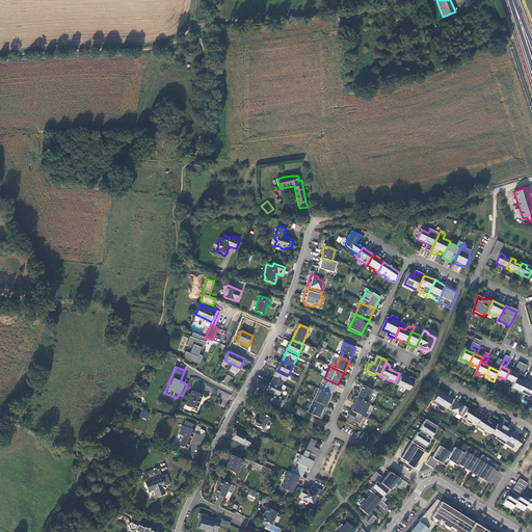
[(509,370),(505,379),(509,381),(509,383),(513,386),(516,379),(519,374),(515,373),(514,372),(509,370)]
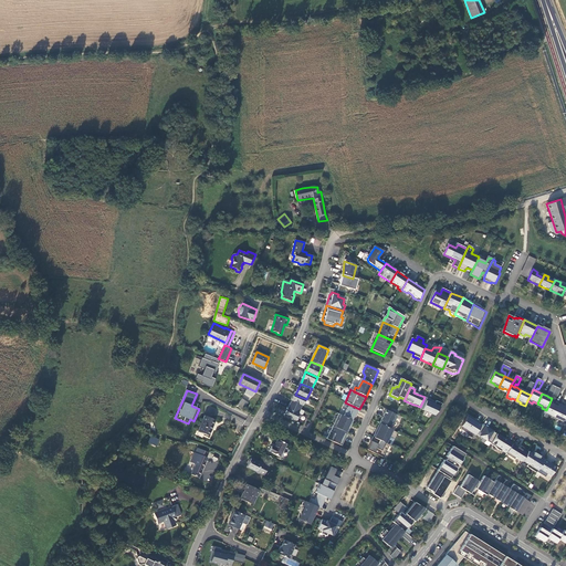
[(306,399),(295,395),(290,405),(302,410),(306,399)]
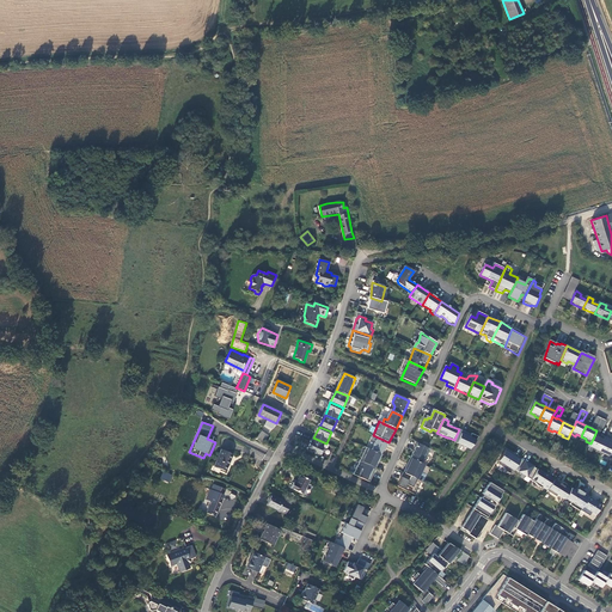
[(465,436),(466,434),(459,429),(454,440),(458,441),(458,444),(471,451),(479,438),(472,435),(472,436),(471,439),(465,436)]
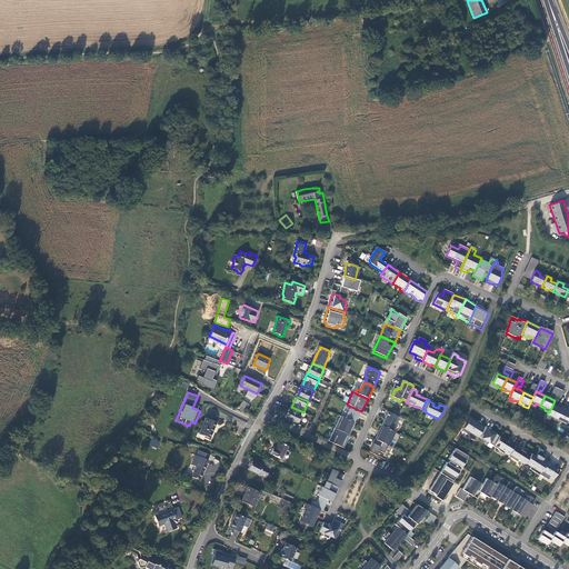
[(245,411),(249,405),(242,400),(239,407),(245,411)]
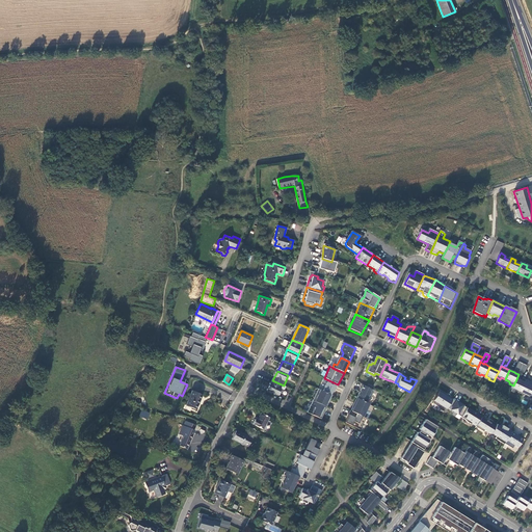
[(338,384),(324,378),(323,382),(327,384),(324,392),(333,396),(338,384)]
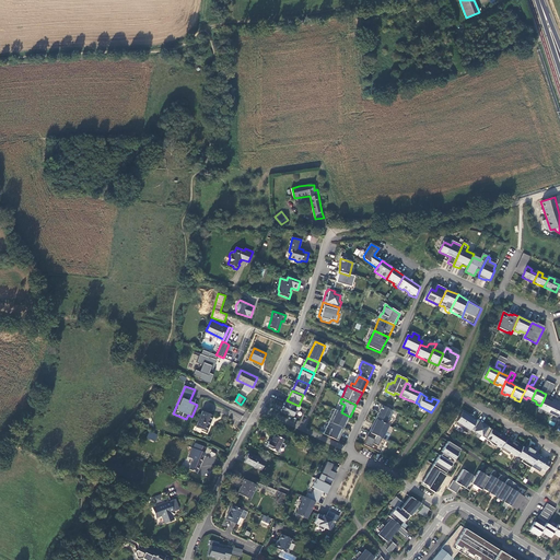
[(540,406),(539,409),(544,411),(543,412),(547,415),(555,400),(551,399),(550,403),(548,401),(544,399),(540,406)]
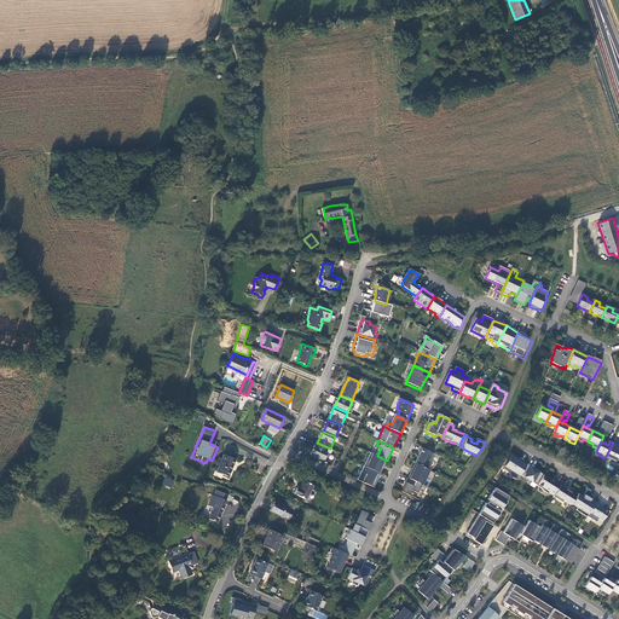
[(317,443),(311,456),(323,462),(330,449),(317,443)]
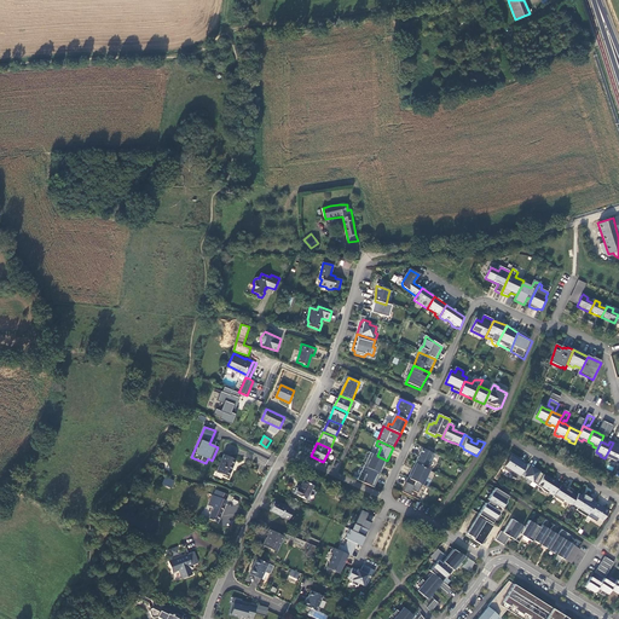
[(611,460),(617,462),(618,457),(618,456),(618,450),(615,449),(614,447),(615,445),(613,443),(605,458),(611,462),(611,460)]
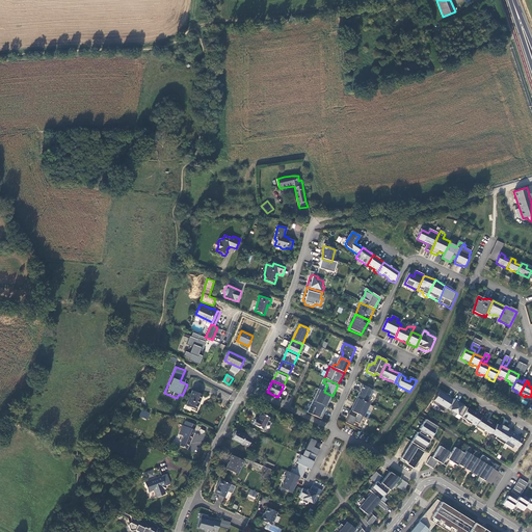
[(367,403),(369,398),(371,399),(374,392),(364,387),(357,399),(367,403)]
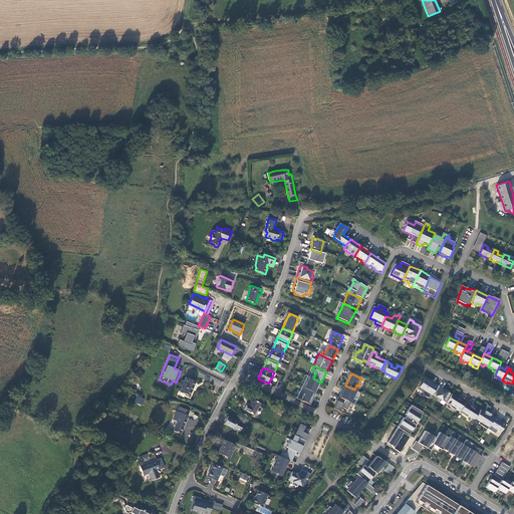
[(308,376),(302,388),(316,395),(321,382),(313,378),(308,376)]
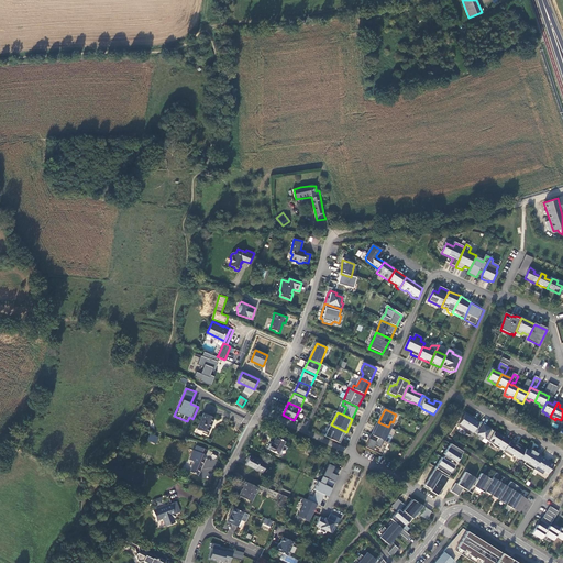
[(208,433),(214,418),(203,414),(197,429),(208,433)]
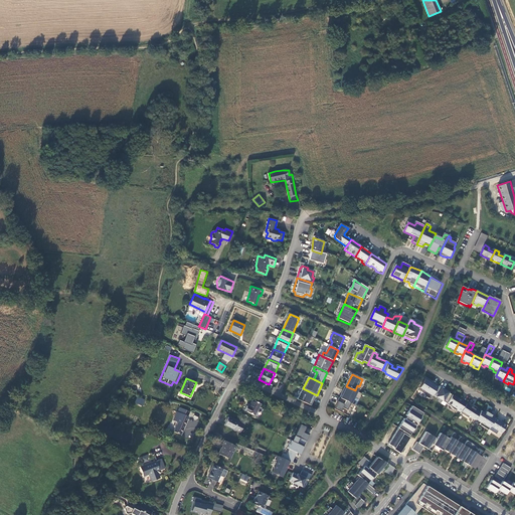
[(426,379),(420,389),(422,390),(420,392),(424,395),(425,396),(431,400),(434,396),(439,387),(435,384),(435,386),(430,383),(431,382),(426,379)]
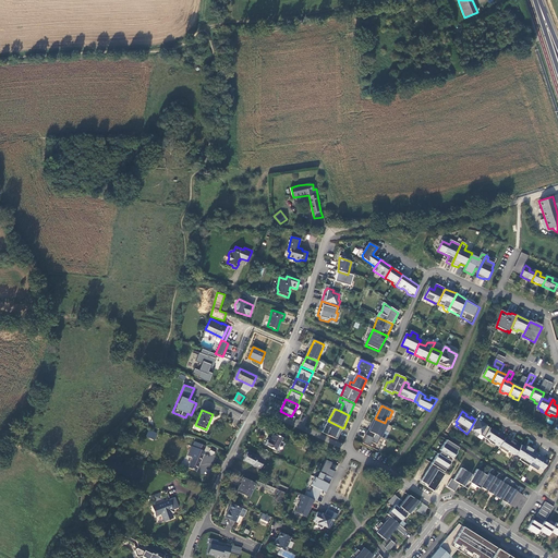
[(375,419),(370,432),(381,437),(388,425),(375,419)]
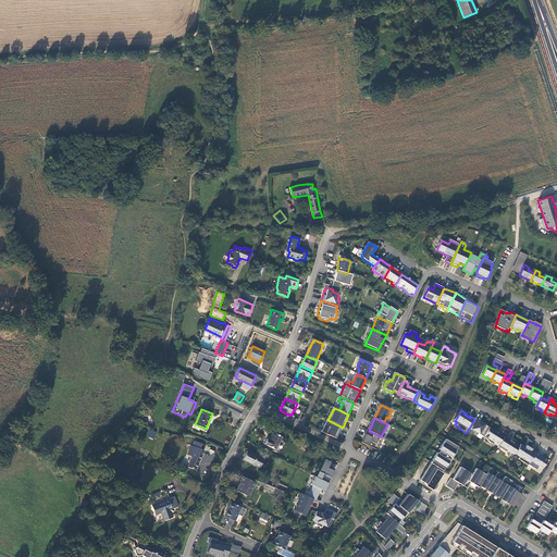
[(490,429),(474,419),(469,429),(483,438),(490,429)]
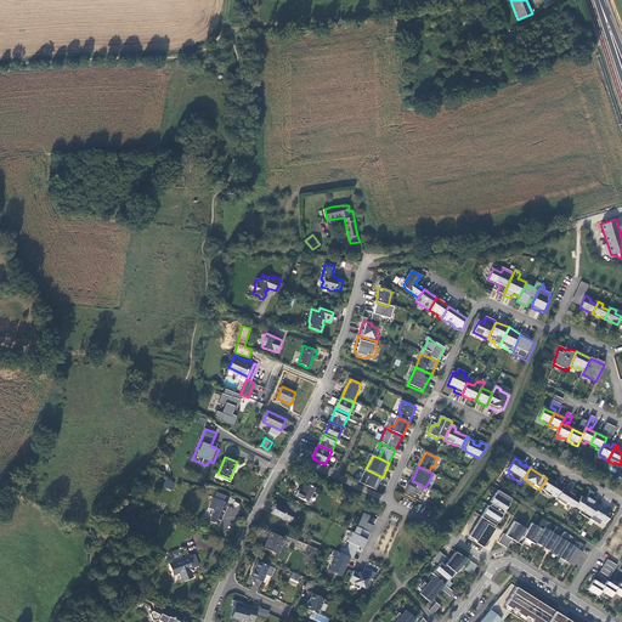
[(383,478),(366,469),(360,484),(377,491),(383,478)]
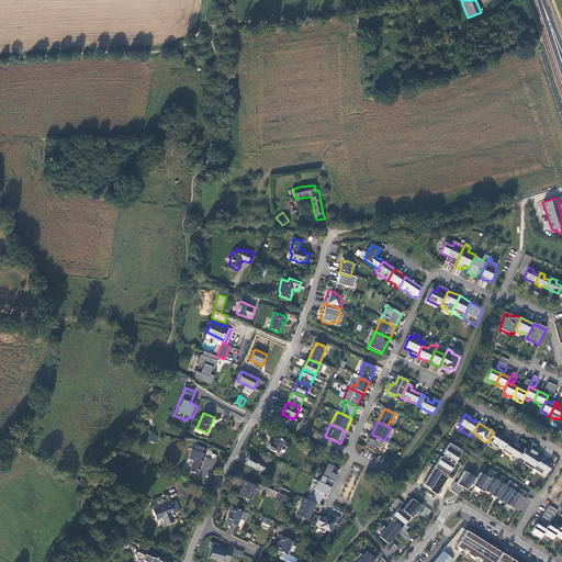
[(147,440),(156,442),(158,436),(149,433),(147,440)]
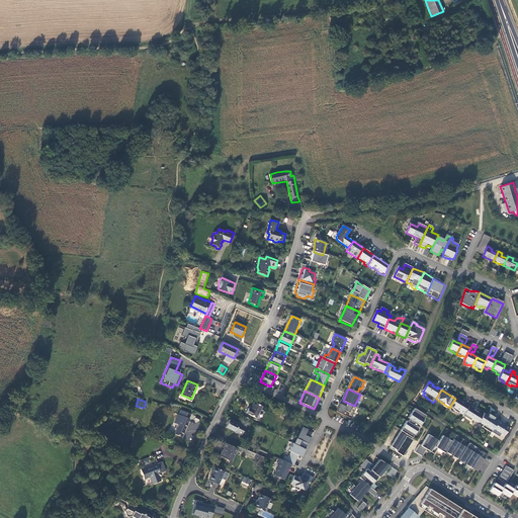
[(469,407),(455,399),(449,408),(454,410),(454,412),(459,414),(463,416),(469,407)]
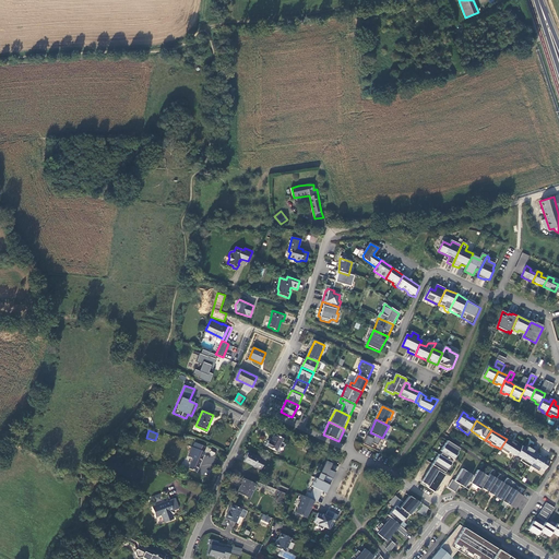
[(370,432),(363,445),(369,449),(372,444),(377,447),(375,451),(379,453),(385,441),(382,438),(370,432)]
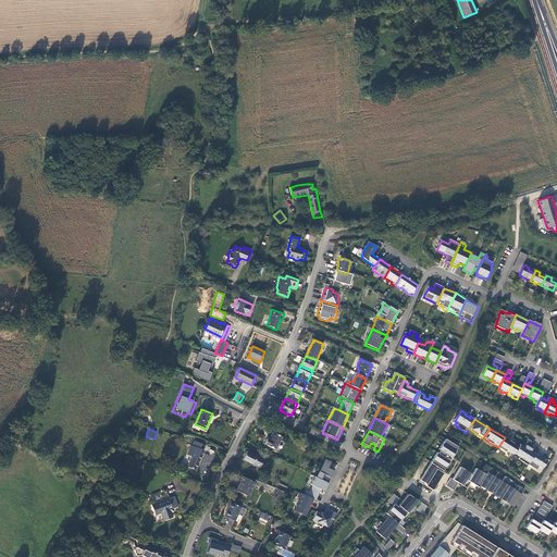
[(275,449),(281,437),(273,433),(269,440),(267,440),(264,444),(275,449)]
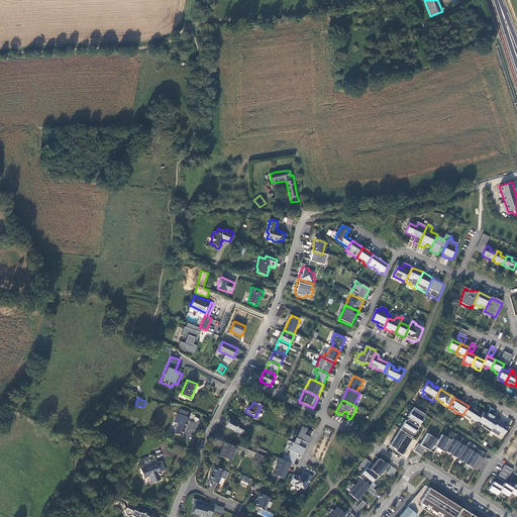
[(483,413),(469,406),(462,415),(478,422),(483,413)]
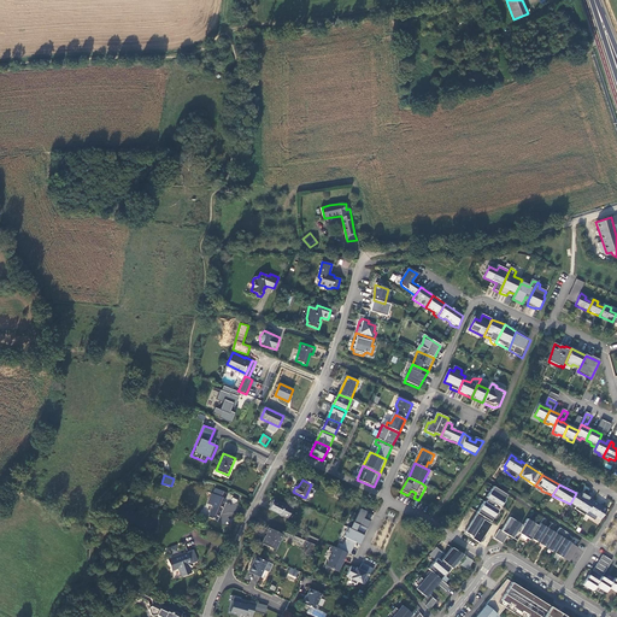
[(228,493),(216,488),(213,494),(212,493),(207,504),(213,507),(209,518),(217,521),(227,499),(225,499),(228,493)]
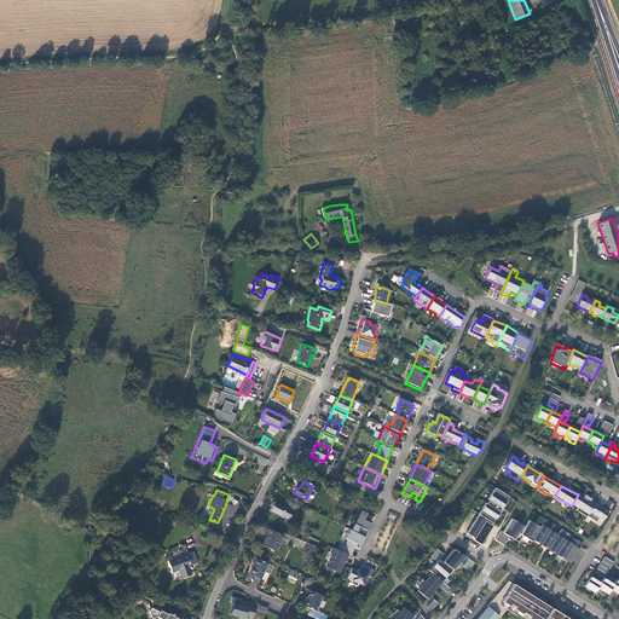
[(496,490),(489,501),(490,502),(487,505),(486,504),(479,516),(480,516),(485,520),(491,524),(492,525),(496,520),(501,513),(495,510),(492,508),(495,505),(502,509),(507,502),(509,498),(496,490)]
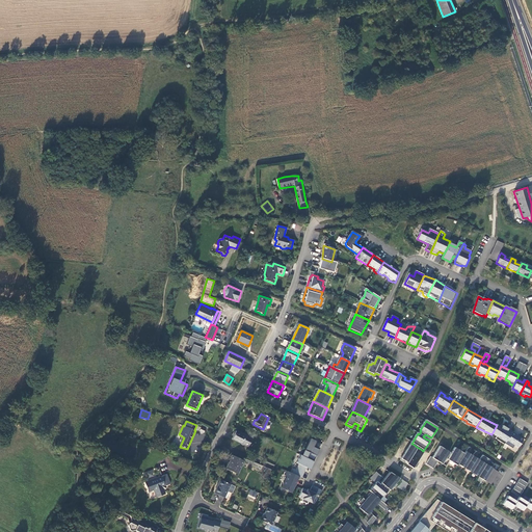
[(502,428),(497,425),(491,434),(497,437),(496,440),(505,446),(505,445),(507,442),(512,432),(505,428),(504,429),(502,428)]
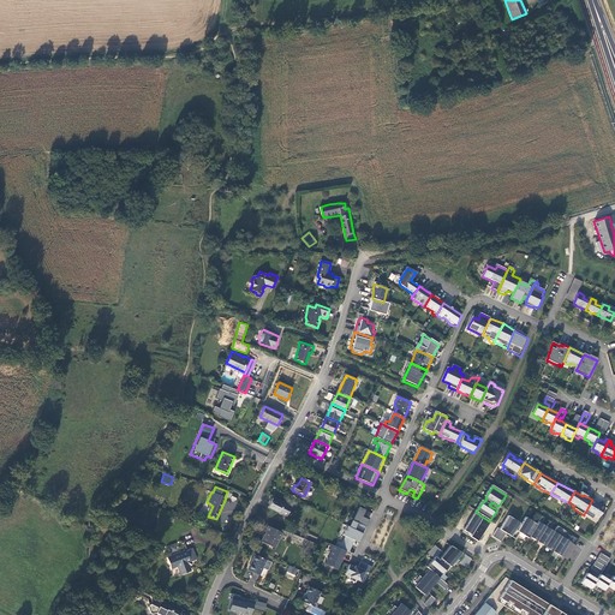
[(291,507),(273,497),(268,507),(286,517),(291,507)]
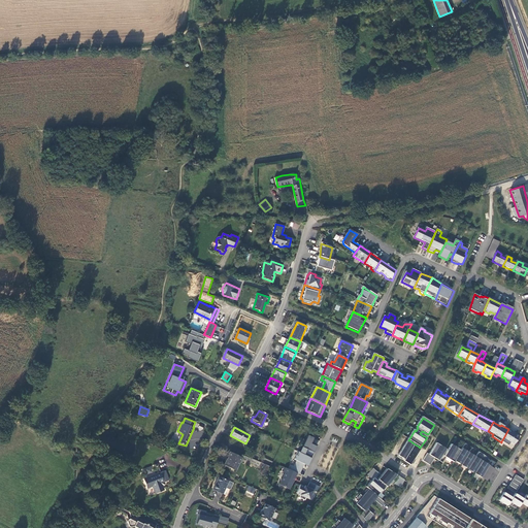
[(503,438),(506,440),(504,443),(509,447),(512,443),(515,446),(520,436),(514,432),(514,434),(512,433),(513,432),(508,429),(503,438)]
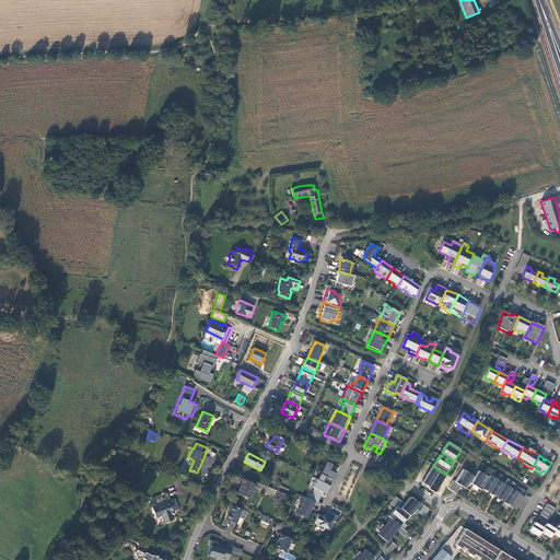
[(326,464),(324,470),(322,476),(326,478),(334,481),(337,475),(330,473),(333,466),(326,464)]
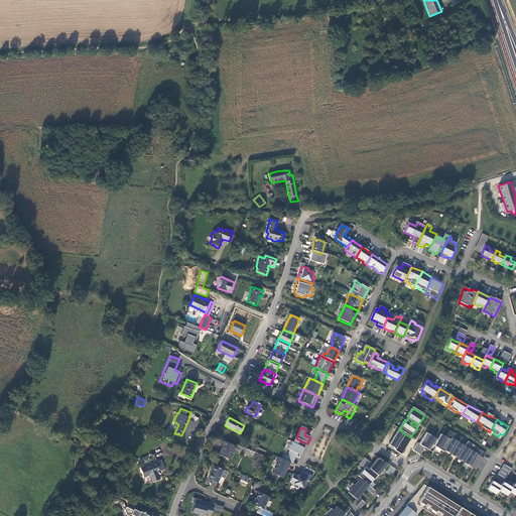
[(409,438),(403,434),(404,433),(400,430),(390,446),(401,454),(410,438),(409,438)]
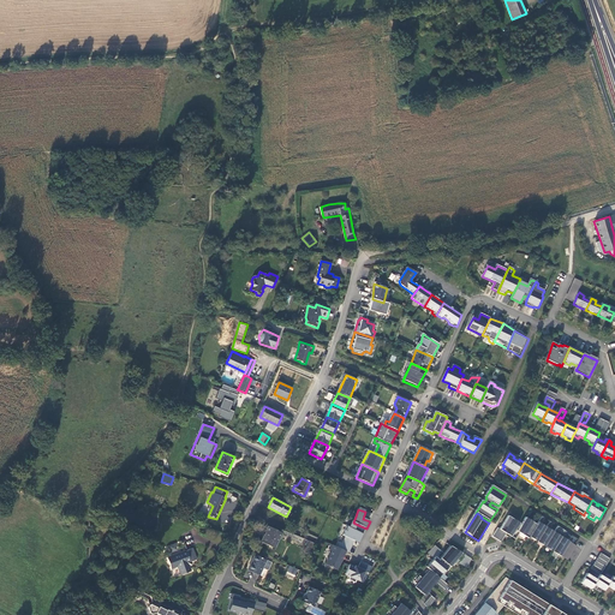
[(509,517),(501,530),(499,529),(493,538),(501,543),(505,538),(503,537),(505,533),(507,535),(515,541),(520,533),(518,532),(517,531),(520,524),(509,517)]
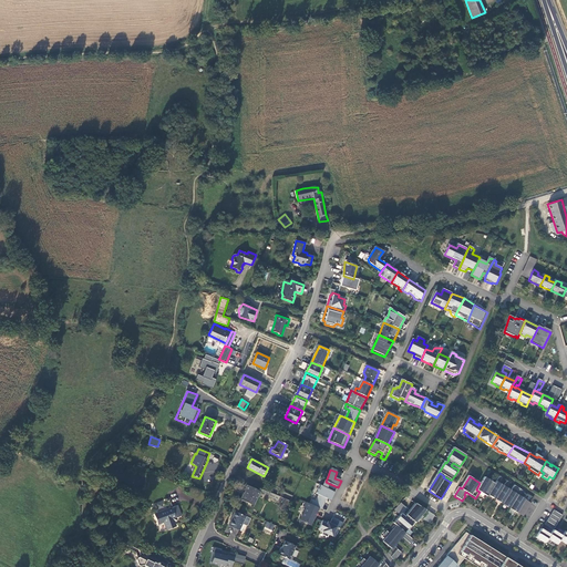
[(488,495),(495,485),(485,478),(481,484),(477,491),(480,492),(487,497),(488,495)]
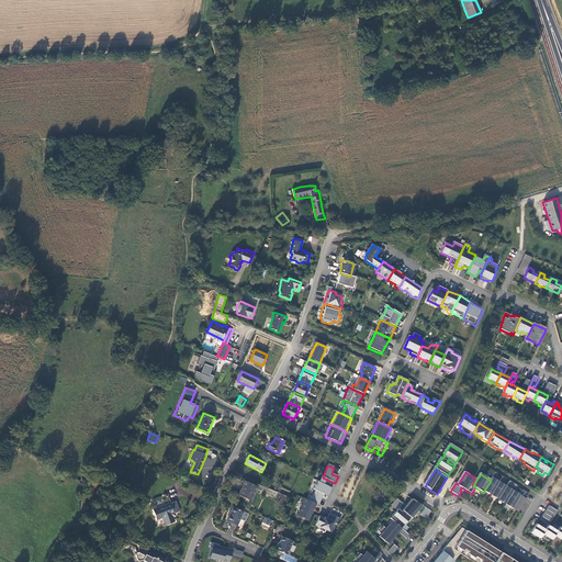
[(491,481),(484,491),(492,496),(499,483),(495,480),(493,479),(491,481)]
